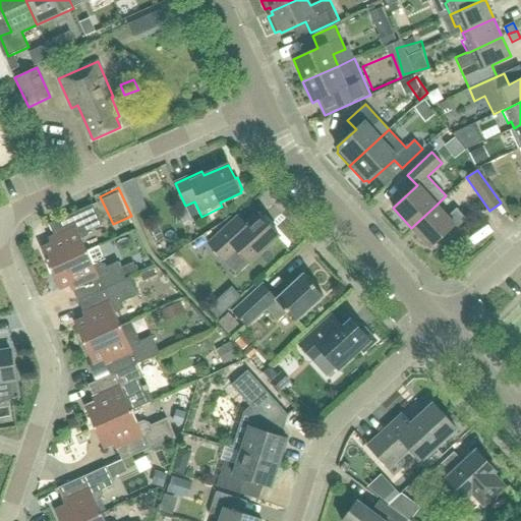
[(49,268),(50,269),(88,252),(88,251),(87,251),(81,239),(88,236),(90,231),(91,230),(102,225),(93,205),(48,225),(48,226),(49,225),(54,236),(49,238),(51,243),(41,248),(50,268),(49,268)]
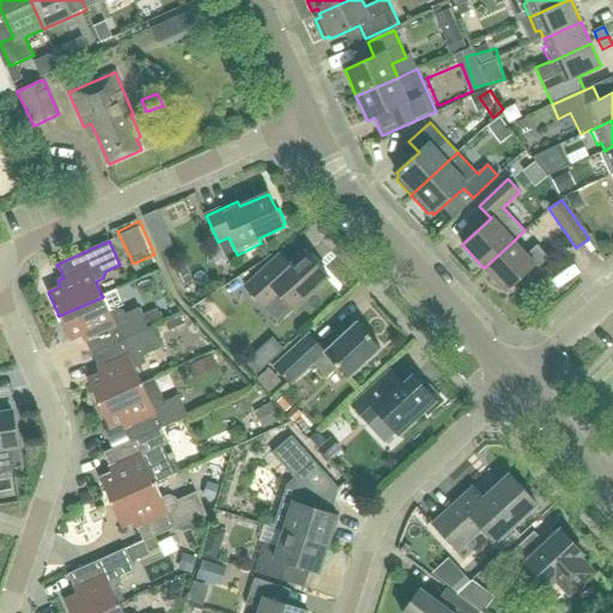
[(514,241),(484,268),(505,292),(534,266),(538,268),(548,258),(538,246),(527,255),(514,241)]
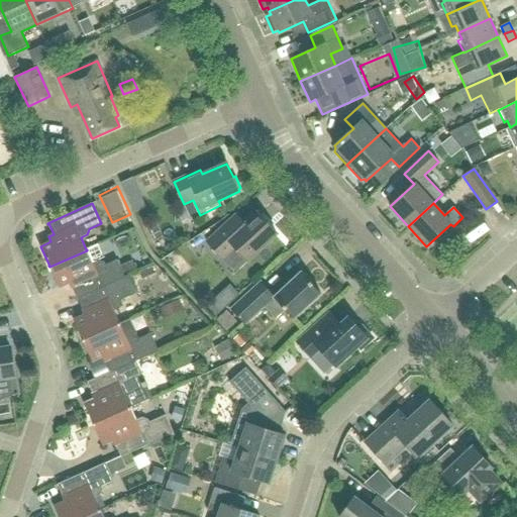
[(207,242),(216,251),(224,261),(236,249),(247,261),(277,233),(259,213),(241,227),(233,218),(207,242)]
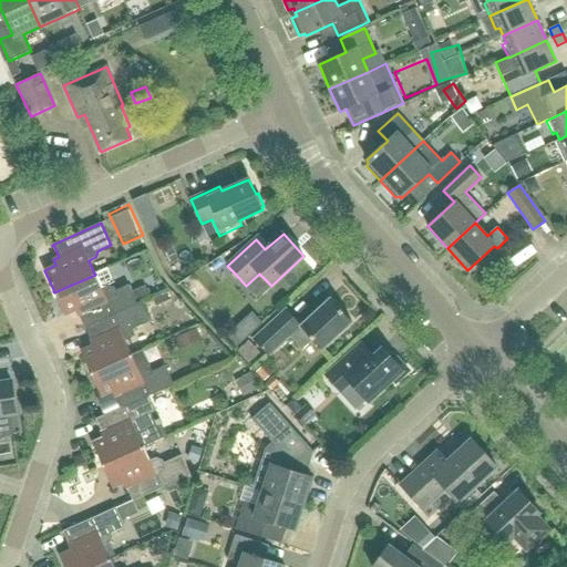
[(103,282),(116,278),(111,264),(98,268),(103,282)]
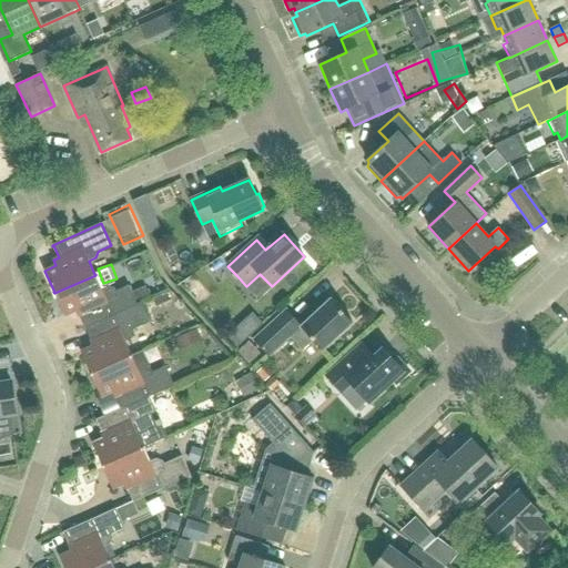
[(79,315),(85,328),(138,304),(129,285),(115,291),(114,288),(109,285),(101,288),(95,276),(97,275),(95,275),(54,293),(54,294),(56,294),(64,315),(75,311),(79,316),(79,315)]
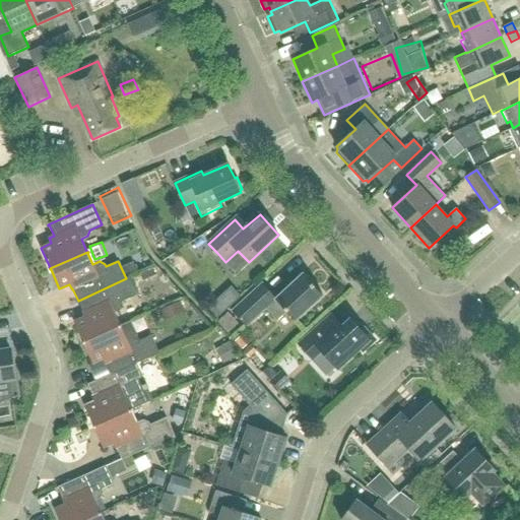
[(169,262),(182,275),(189,268),(177,255),(169,262)]
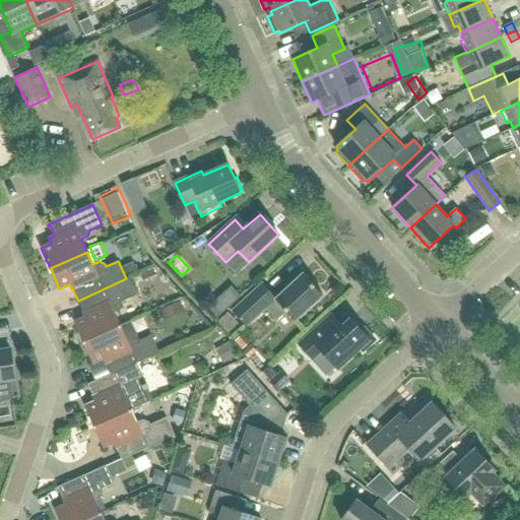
[(145,280),(155,275),(152,267),(141,271),(145,280)]
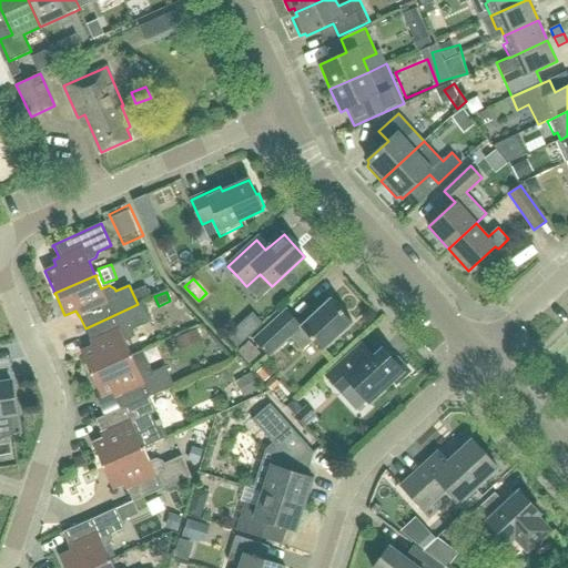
[(254,341),(269,356),(291,335),(303,347),(312,340),(322,350),(353,322),(332,298),(302,326),(287,310),(254,341)]
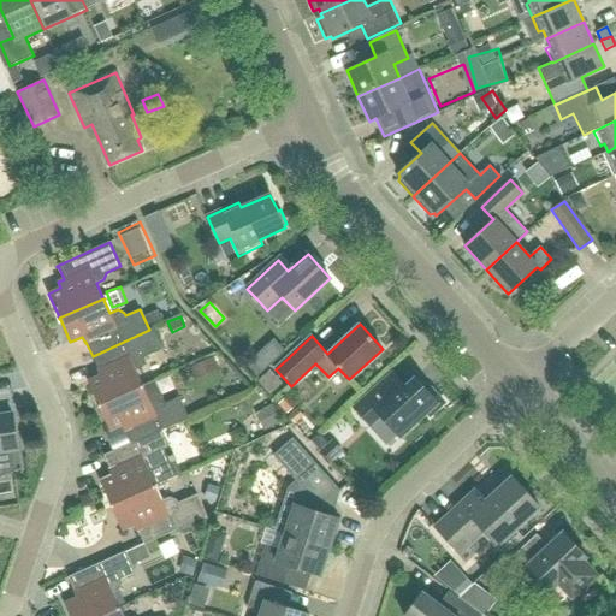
[(98,404),(99,406),(143,386),(142,385),(136,371),(143,367),(146,360),(144,357),(164,349),(154,327),(149,330),(93,356),(99,369),(98,369),(100,375),(88,381),(99,404),(98,404)]
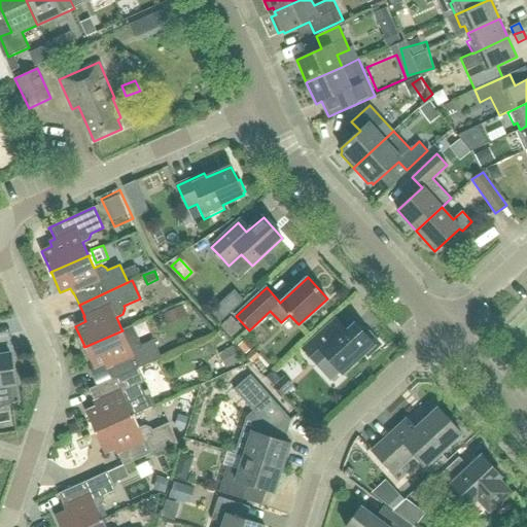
[(187,315),(183,304),(162,314),(167,324),(187,315)]
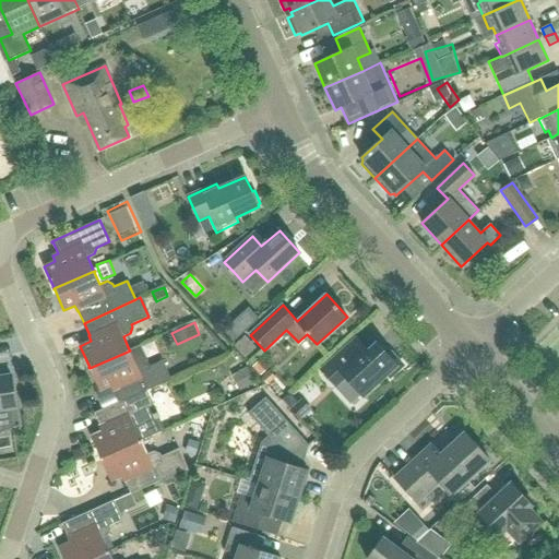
[(352,342),(321,370),(336,385),(346,377),(364,396),(387,375),(390,378),(403,366),(391,352),(388,355),(377,343),(361,356),(351,344),(353,343),(352,342)]
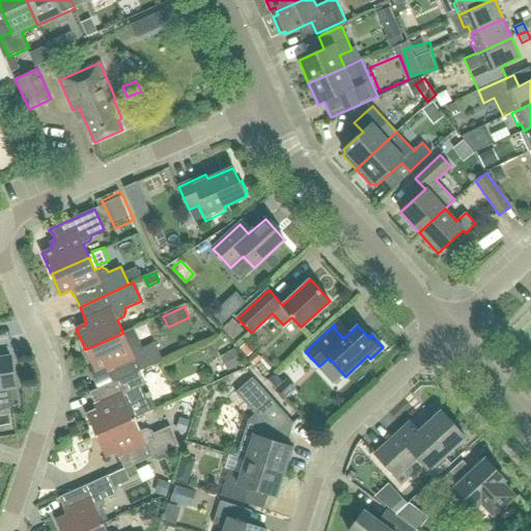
[(123,333),(85,350),(85,351),(86,351),(94,370),(105,366),(108,371),(108,370),(113,382),(114,383),(139,370),(140,371),(163,361),(155,342),(142,347),(134,327),(122,332),(123,333)]
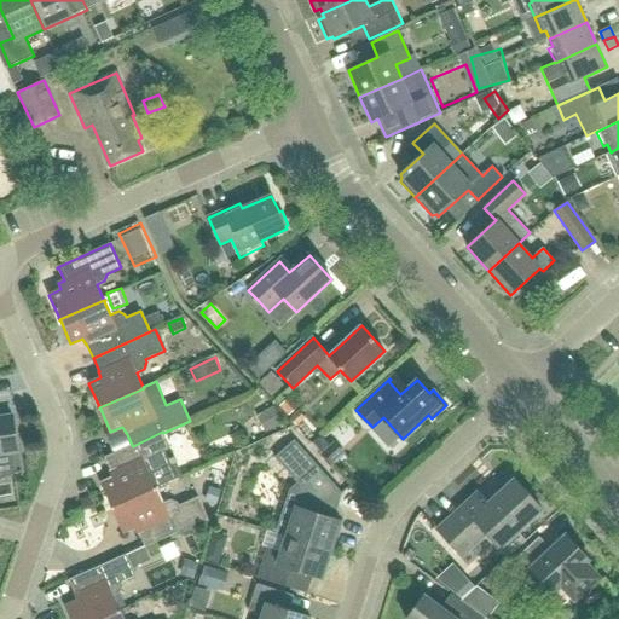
[(0,478),(15,473),(11,452),(18,451),(12,416),(0,417),(0,478)]
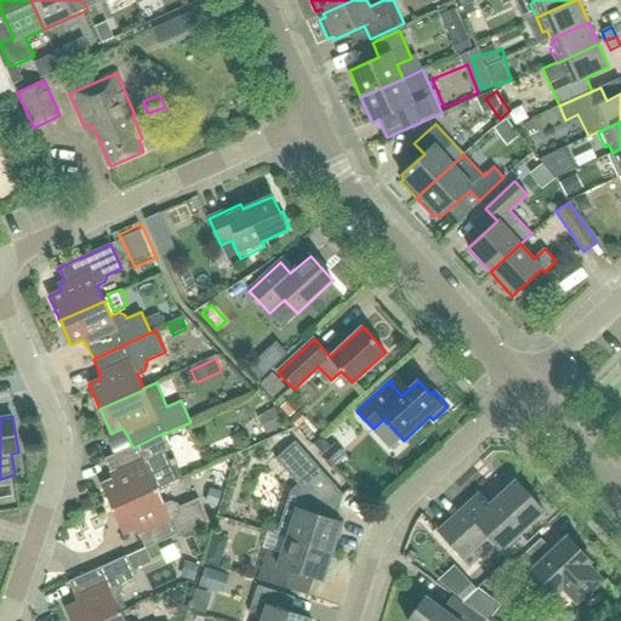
[(112,508),(112,510),(157,489),(183,477),(164,434),(163,433),(134,448),(132,446),(106,459),(112,473),(110,473),(113,479),(101,485),(112,508)]
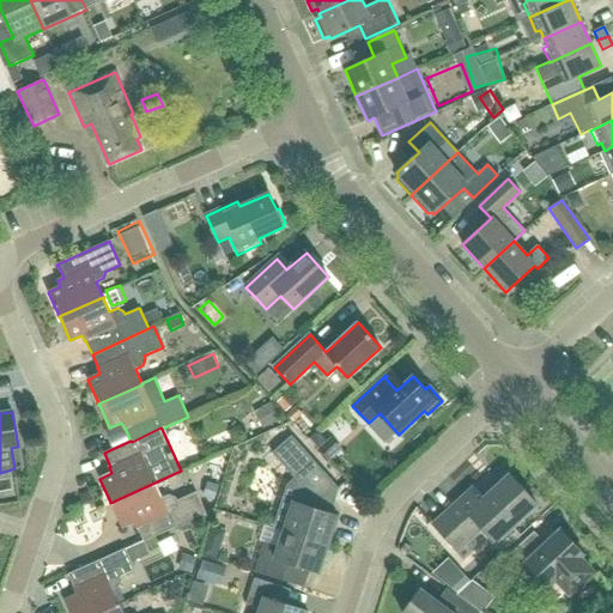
[(281,502),(291,504),(283,530),(328,546),(338,516),(325,511),(329,498),(339,489),(314,460),(287,484),(281,502)]
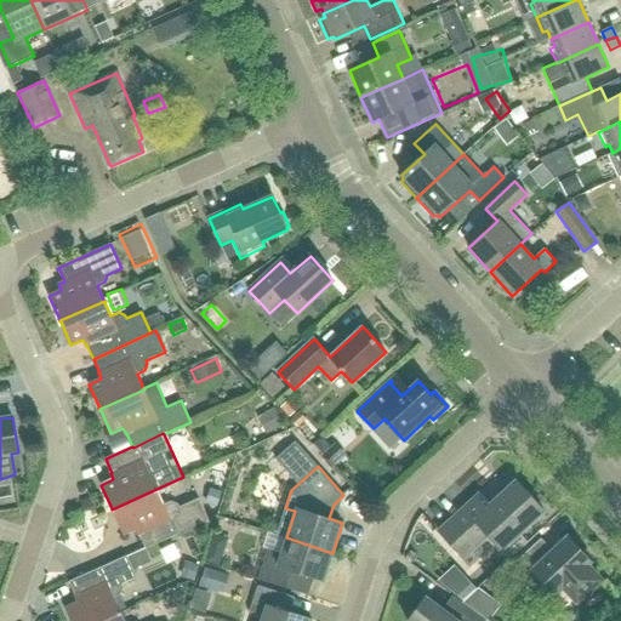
[(527,540),(519,533),(543,510),(534,499),(528,491),(528,493),(518,482),(501,496),(497,493),(488,502),(480,495),(439,533),(462,558),(488,535),(508,558),(527,540)]
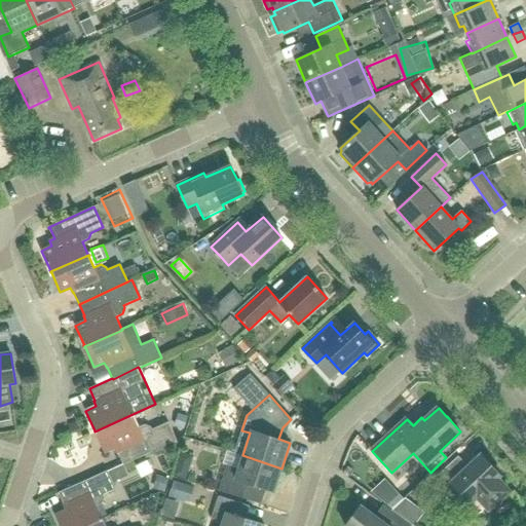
[(134,415),(133,414),(95,431),(96,433),(105,452),(115,448),(117,453),(118,452),(123,464),(177,441),(168,422),(152,429),(151,427),(145,425),(139,427),(134,416),(134,415)]
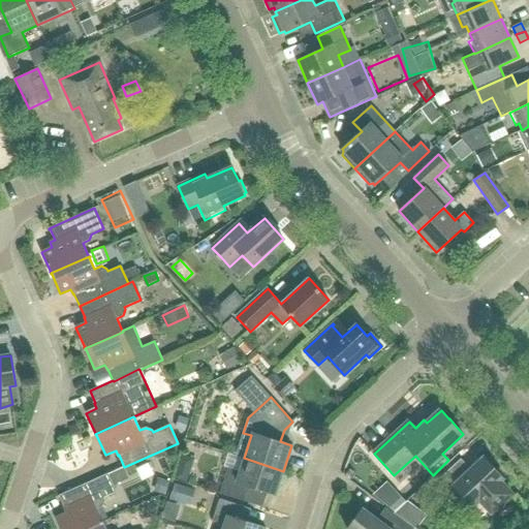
[(185,431),(189,419),(181,416),(177,429),(185,431)]
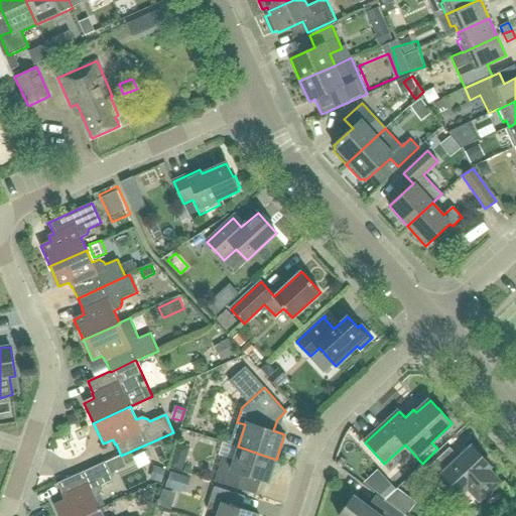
[(269,482),(276,460),(238,446),(234,460),(223,457),(215,482),(238,489),(243,474),(269,482)]
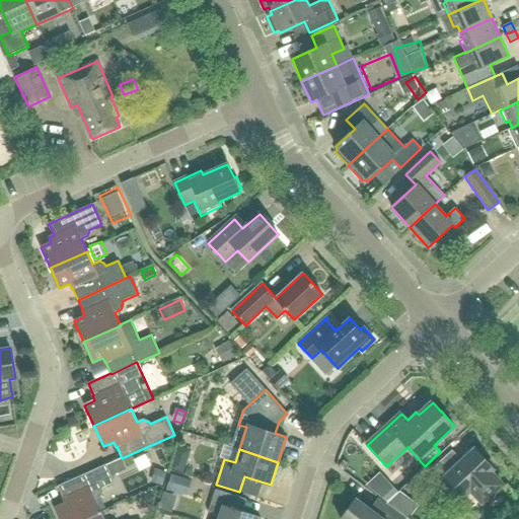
[(503,485),(491,471),(494,469),(475,449),(458,464),(449,453),(427,474),(437,485),(445,476),(464,497),(472,489),(483,501),(482,503),(483,504),(503,485)]
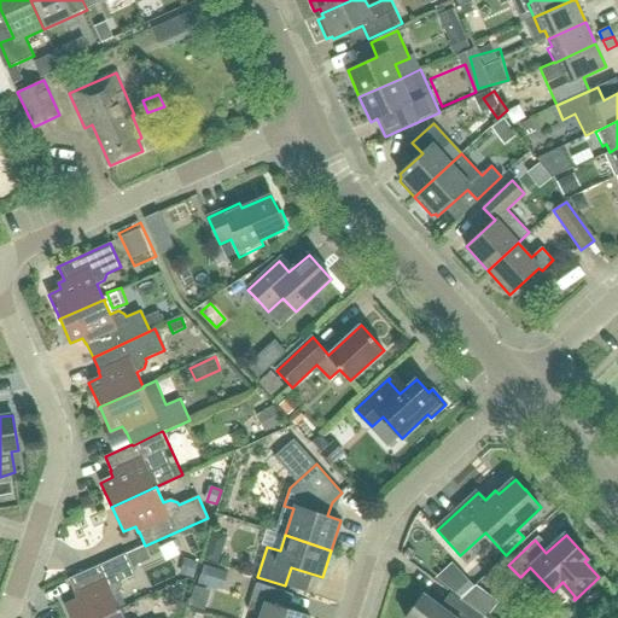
[(100,617),(121,610),(120,608),(114,594),(121,592),(123,584),(122,581),(135,575),(126,553),(69,579),(75,594),(77,600),(65,605),(70,617),(100,617)]
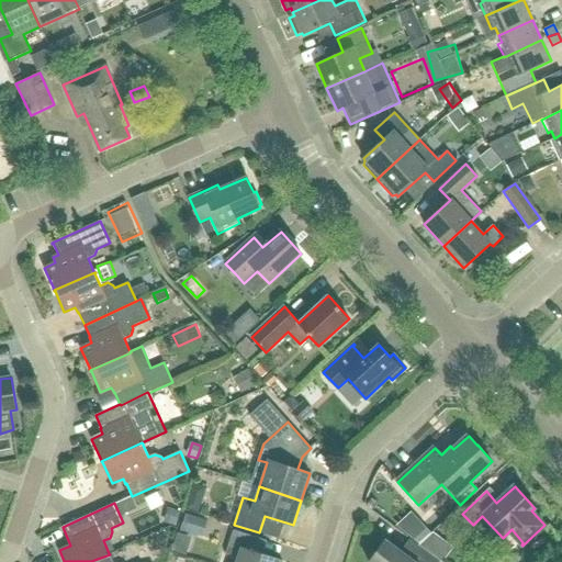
[(181,510),(169,506),(164,521),(176,526),(181,510)]
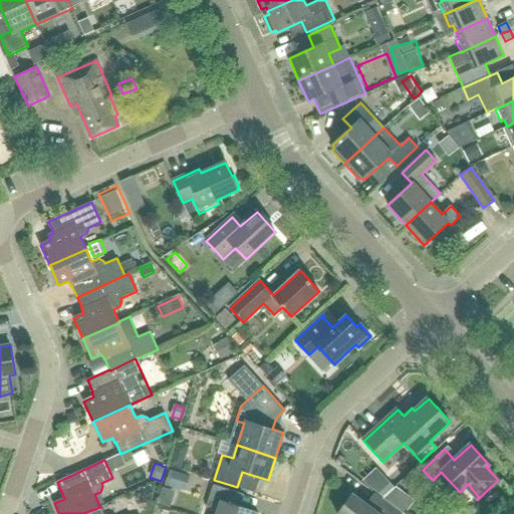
[(218,509),(216,513),(257,513),(258,512),(232,504),(236,492),(213,485),(207,506),(218,509)]
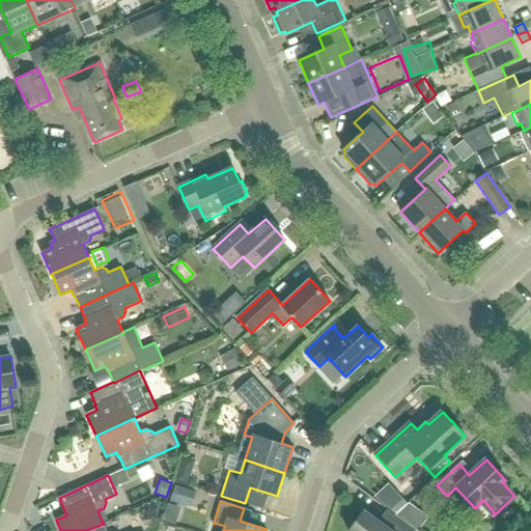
[(399,519),(416,530),(424,519),(409,506),(399,519)]
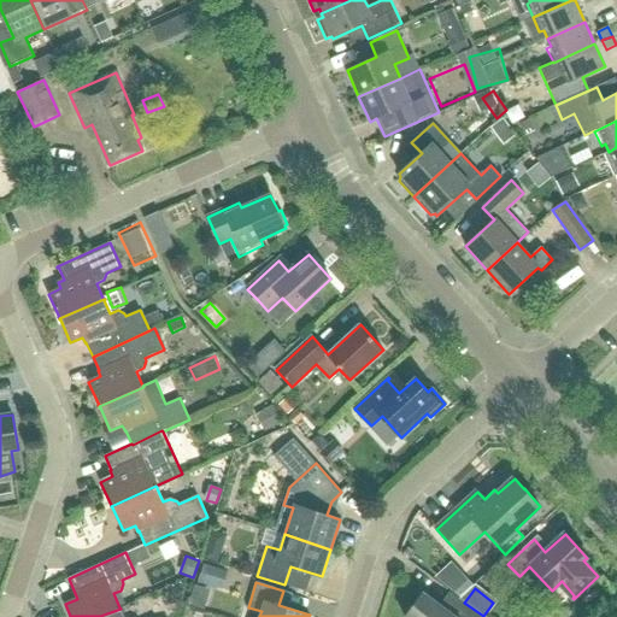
[(482,616),(483,616),(464,603),(458,598),(448,611),(423,593),(405,616),(482,616)]
